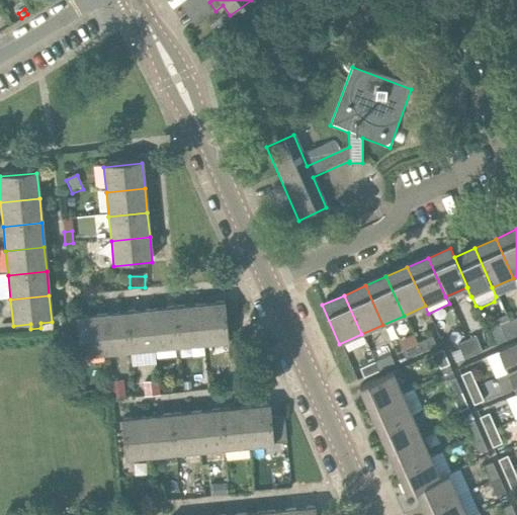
[(199,308),(203,346),(229,344),(225,305),(199,308)]
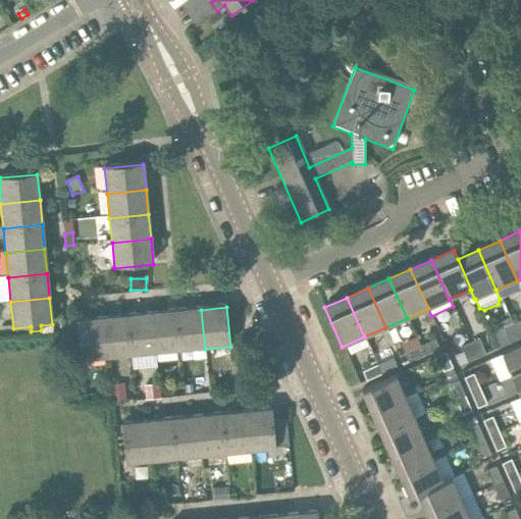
[(176,312),(180,352),(205,349),(201,310),(176,312)]
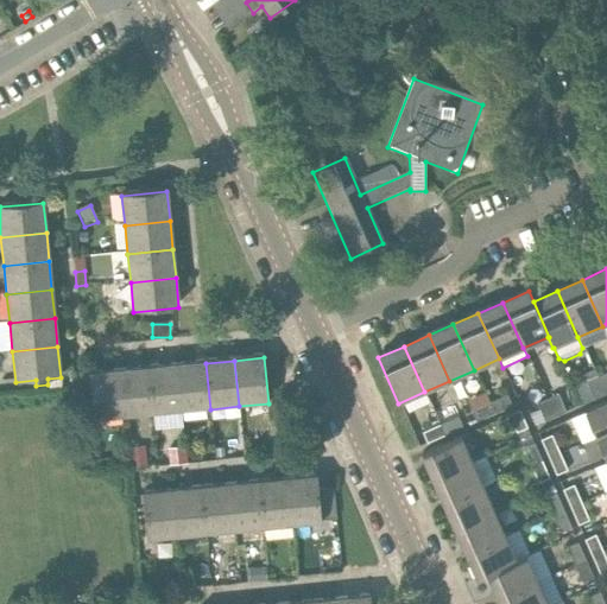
[(177,366),(182,412),(210,409),(206,363),(177,366)]
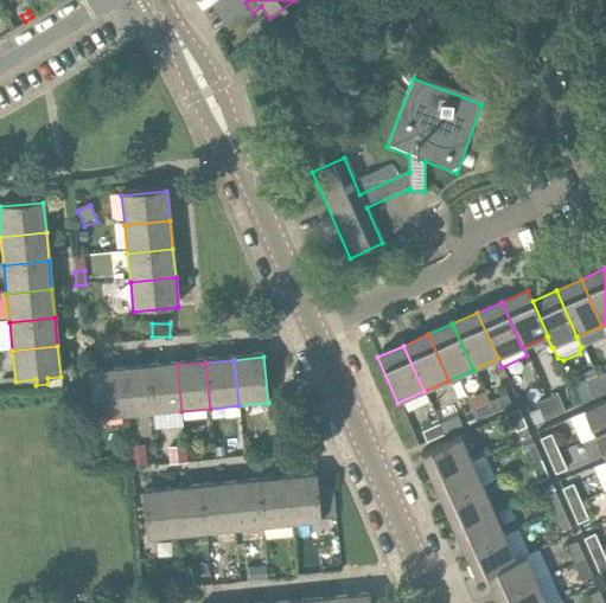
[(148,369),(153,415),(182,411),(177,365),(148,369)]
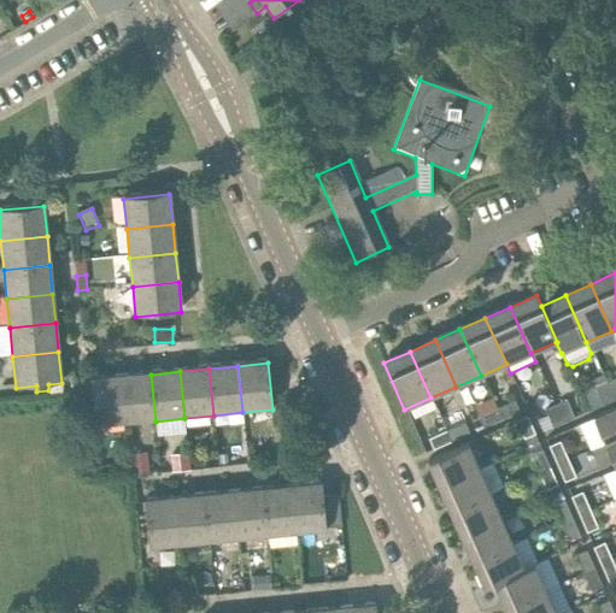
[(122,377),(127,424),(156,422),(151,375),(122,377)]
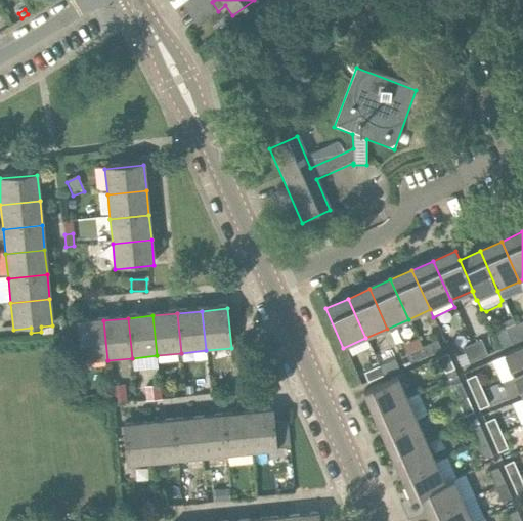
[(107,360),(103,320),(78,323),(82,363),(107,360)]
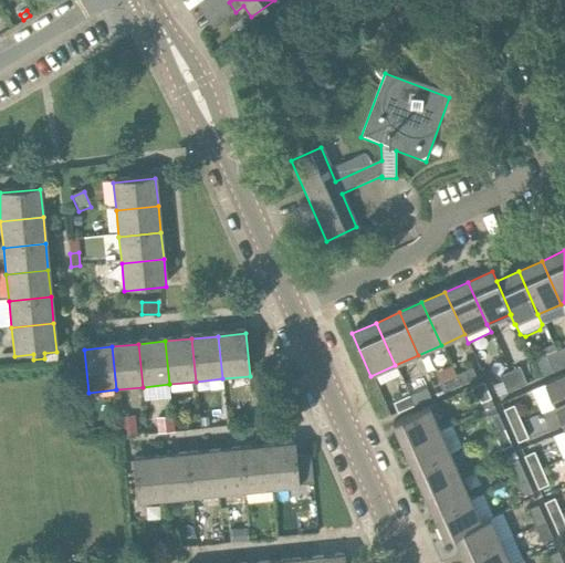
[(555,354),(563,371),(564,368),(564,350),(555,354)]
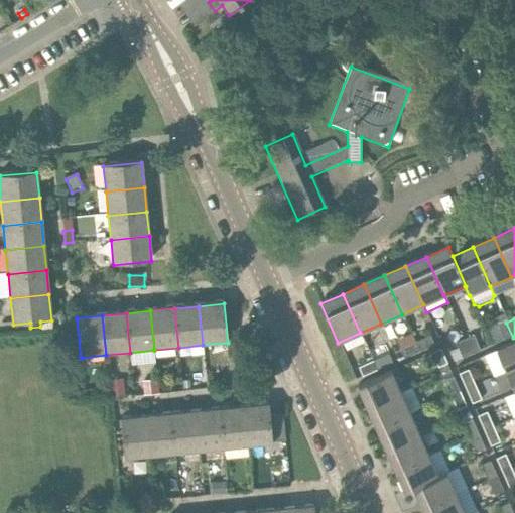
[(513,338),(506,323),(497,327),(504,342),(513,338)]
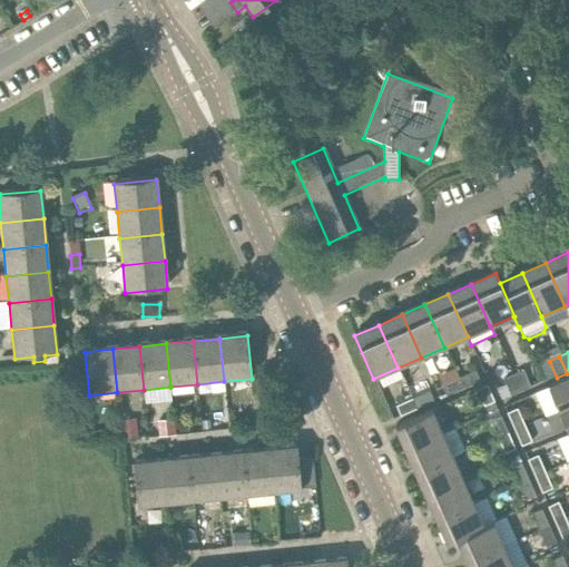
[(548,360),(536,365),(543,383),(556,378),(548,360)]
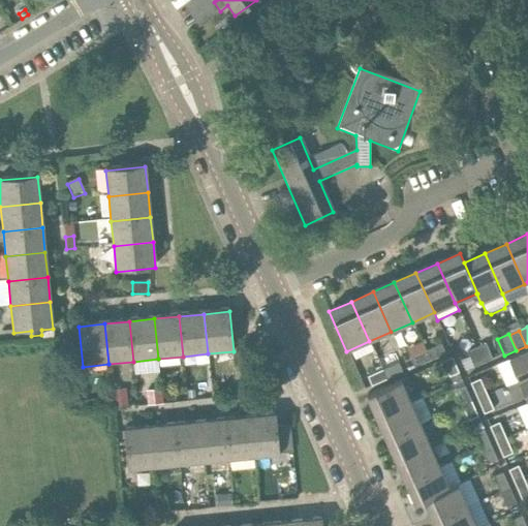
[(476,348),(483,364),(492,360),(486,344),(476,348)]
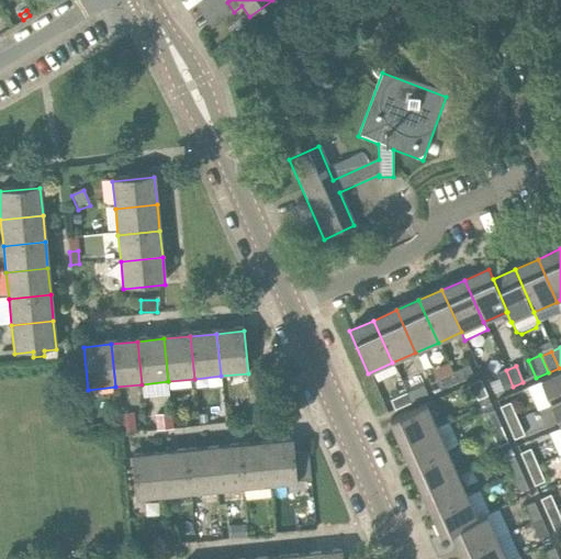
[(451,375),(456,383),(472,377),(468,367),(451,375)]
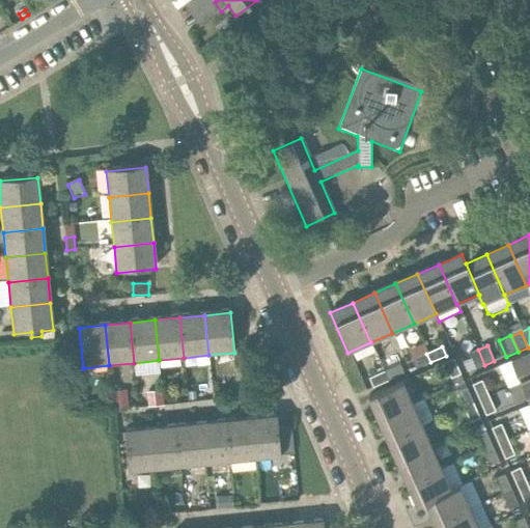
[(484,365),(478,350),(469,354),(475,369),(484,365)]
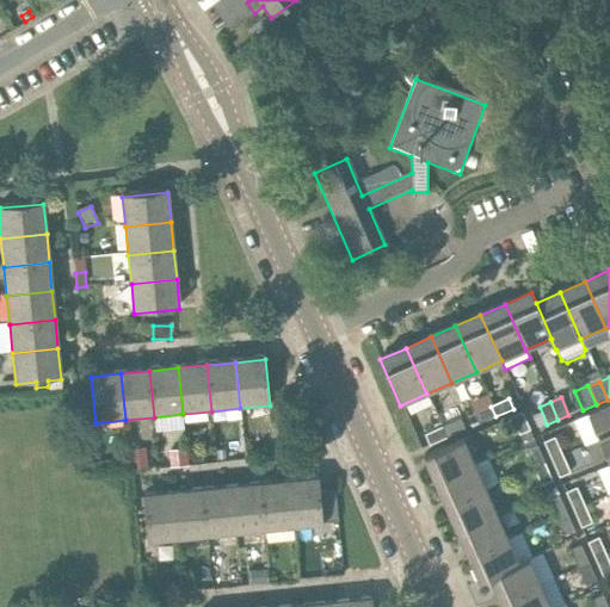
[(284,404),(270,406),(273,447),(275,447),(275,458),(289,457),(288,446),(284,404)]
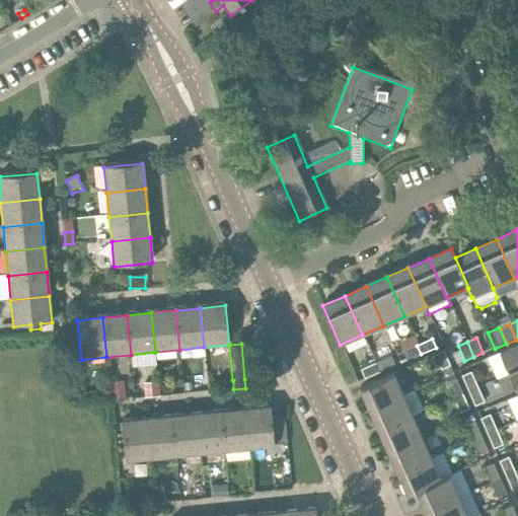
[(517,345),(499,354),(508,376),(517,371),(517,345)]
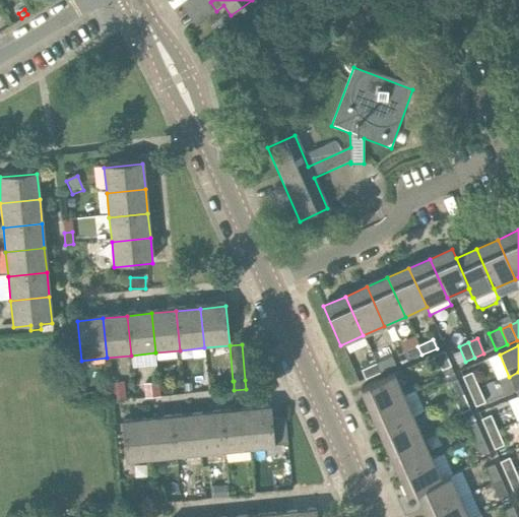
[(422,354),(417,346),(402,352),(406,362),(422,354)]
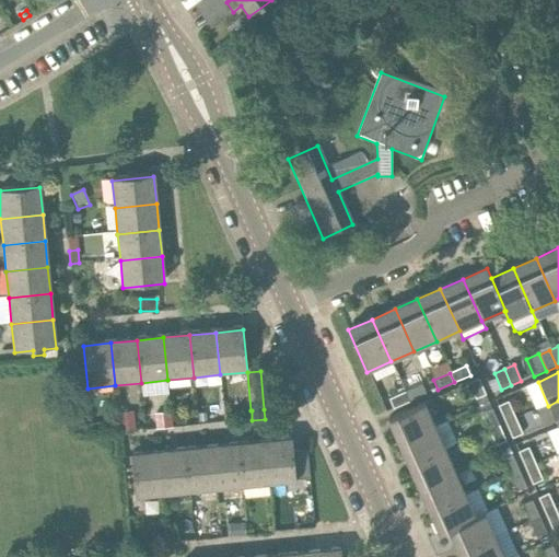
[(475,399),(485,395),(478,380),(468,385),(475,399)]
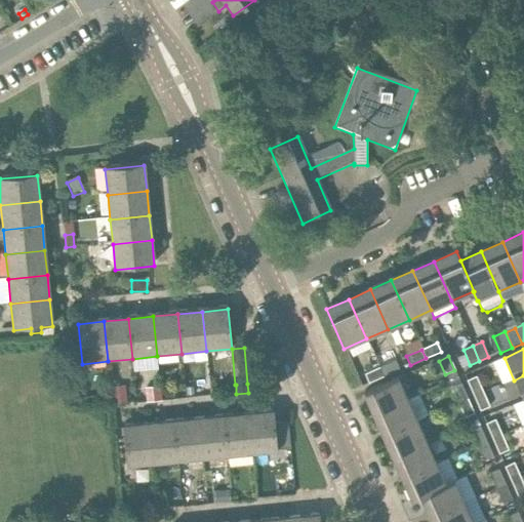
[(379,368),(385,377),(400,371),(395,361),(379,368)]
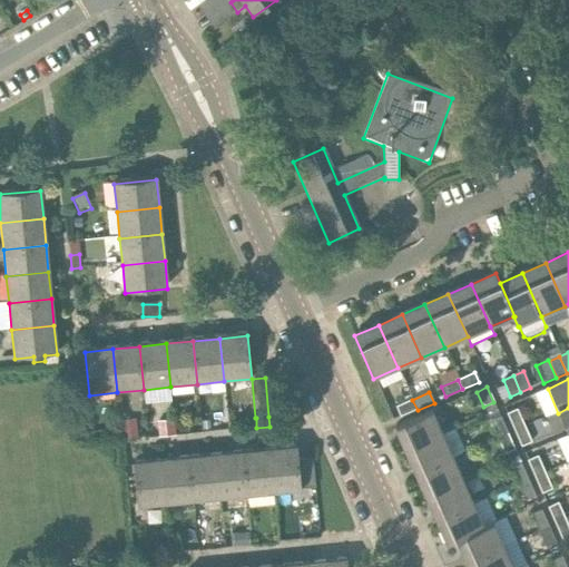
[(418,410),(412,400),(395,408),(401,418),(418,410)]
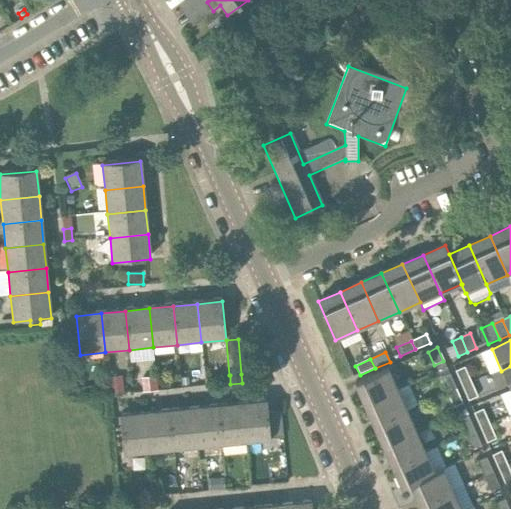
[(510,366),(501,371),(510,392),(510,391),(510,366)]
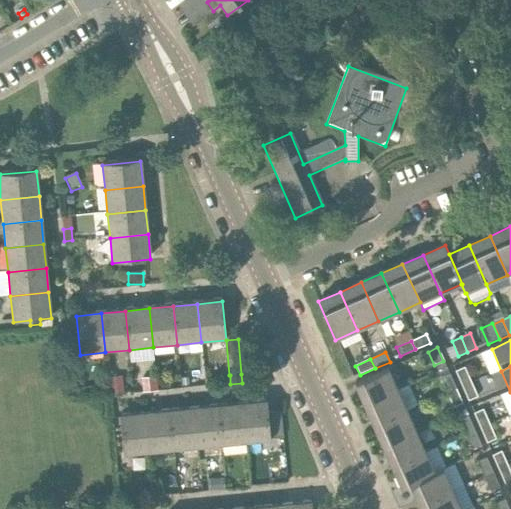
[(461,386),(470,382),(464,367),(455,371),(461,386)]
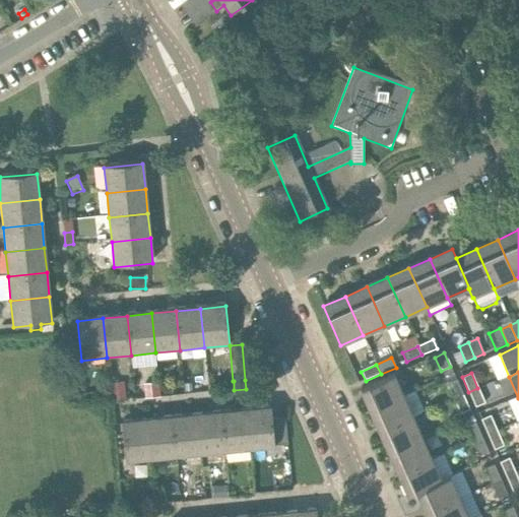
[(361,390),(371,412),(404,397),(394,376),(361,390)]
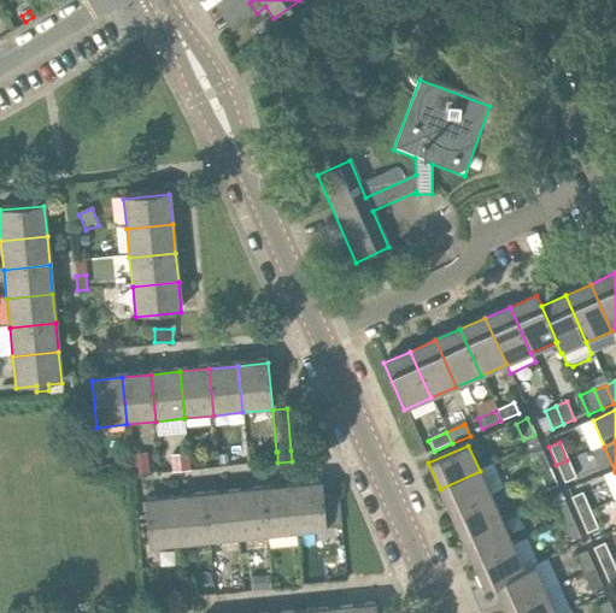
[(539,473),(550,469),(543,452),(531,457),(539,473)]
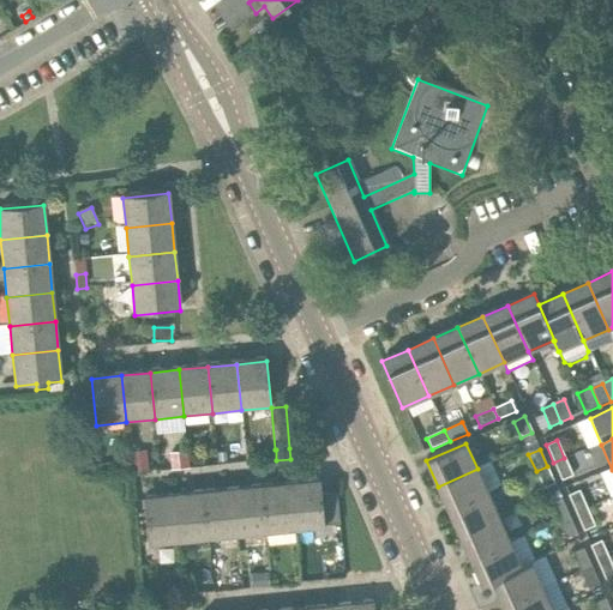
[(148,472),(145,453),(130,454),(132,475),(148,472)]
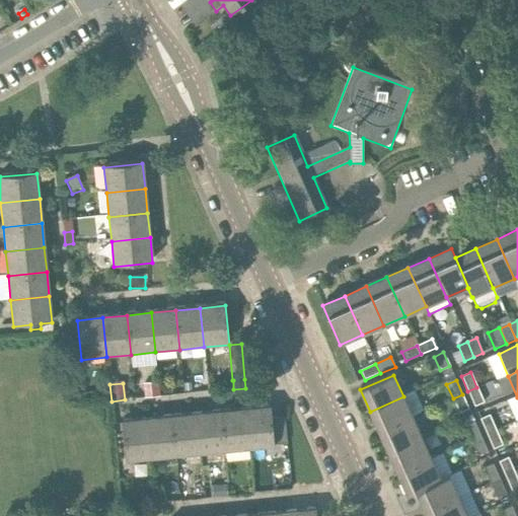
[(159,387),(143,389),(144,399),(160,397),(159,387)]
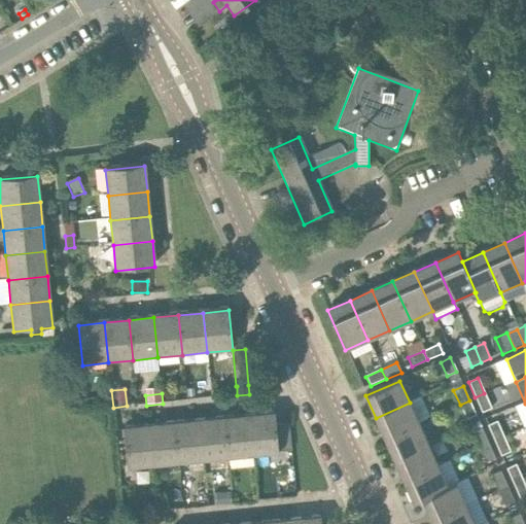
[(484,393),(475,397),(482,413),(491,410),(484,393)]
